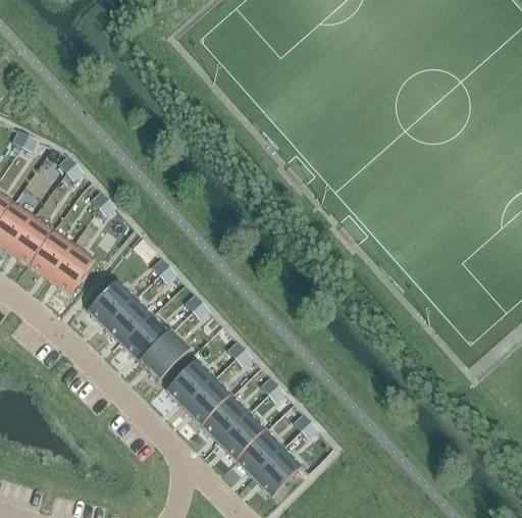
[(17,131),(11,143),(20,147),(27,136),(17,131)]
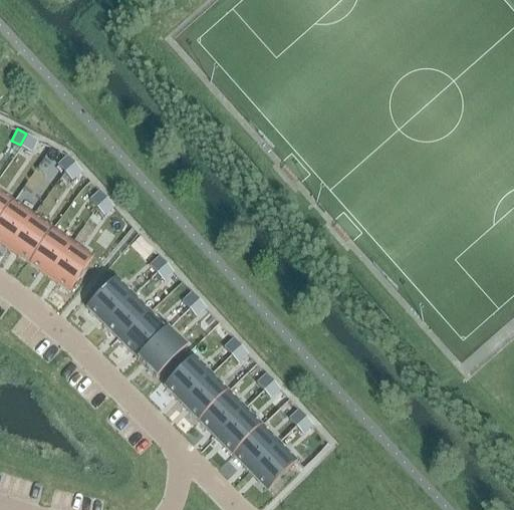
[(26,134),(20,145),(29,150),(35,139),(26,134)]
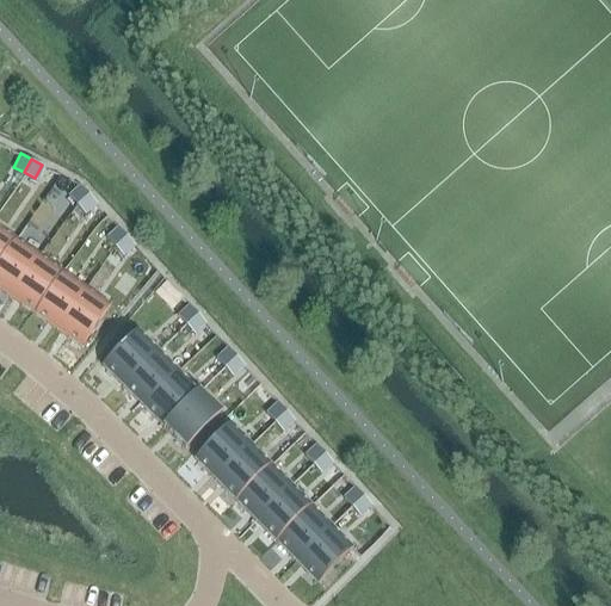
[(80,181),(69,192),(78,201),(88,191),(80,181)]
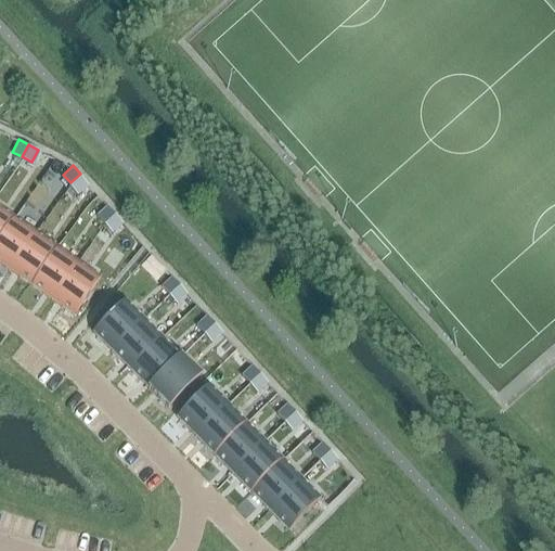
[(80,174),(71,182),(78,191),(88,182),(80,174)]
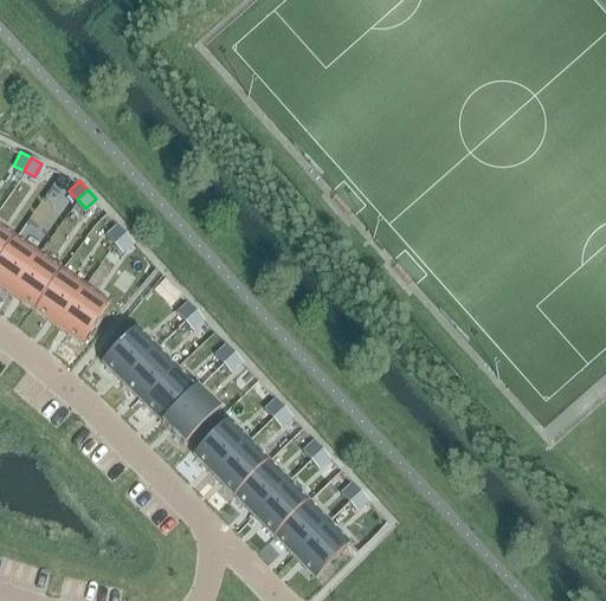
[(0,221),(0,253),(15,233),(0,221)]
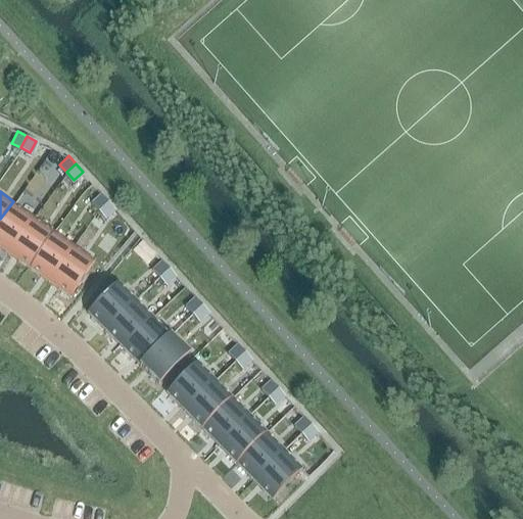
[(101,192),(92,200),(98,208),(108,199),(101,192)]
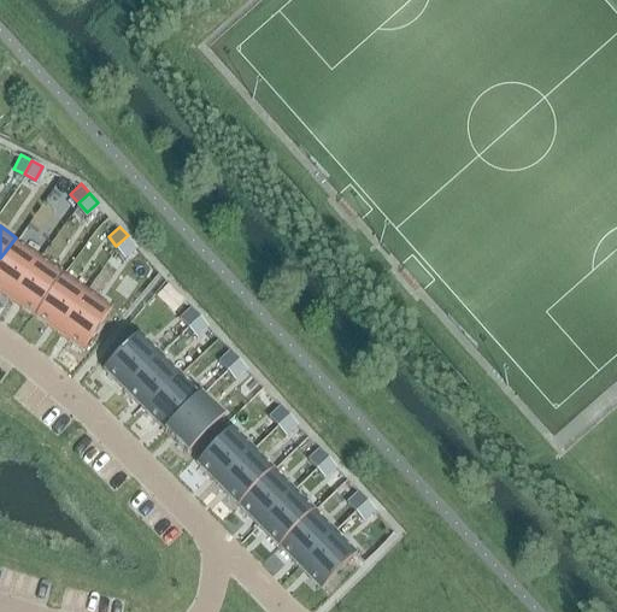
[(128,235),(116,246),(124,254),(136,245),(128,235)]
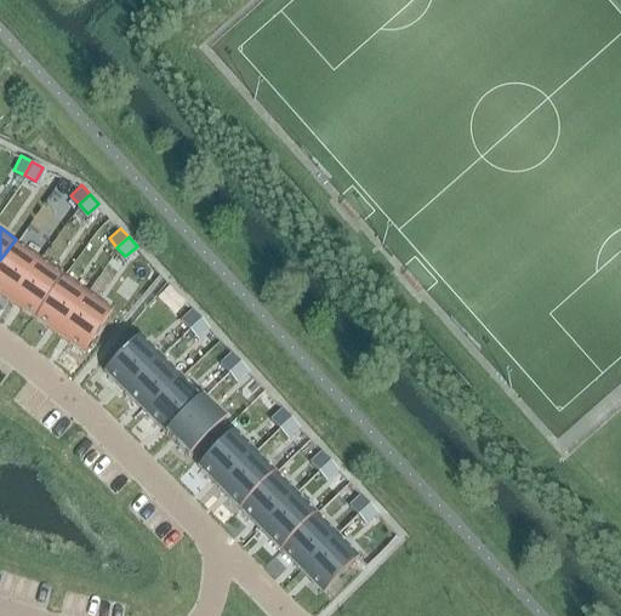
[(16,239),(0,260),(0,290),(10,297),(40,256),(16,239)]
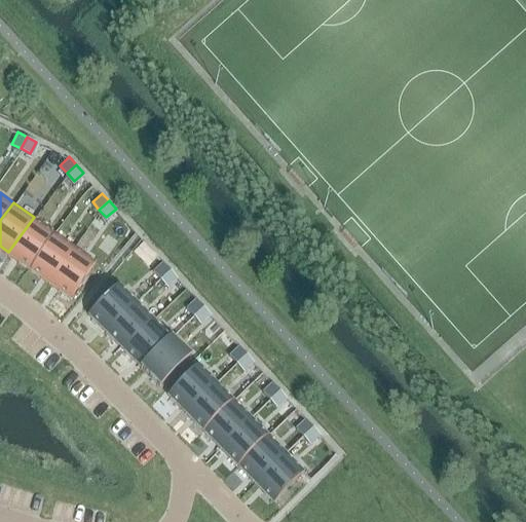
[(34,217),(8,252),(29,266),(53,231),(34,217)]
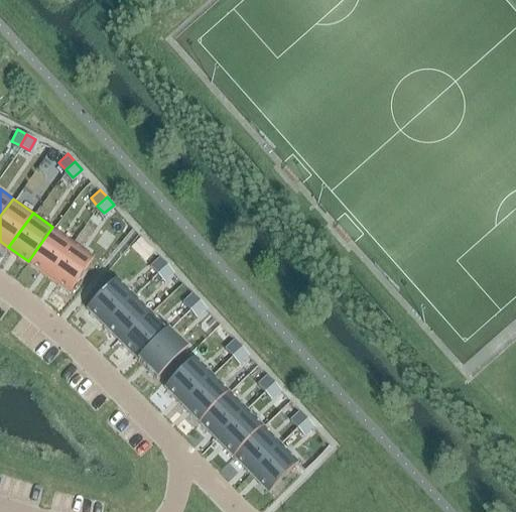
[(52,227),(28,261),(47,275),(73,241),(52,227)]
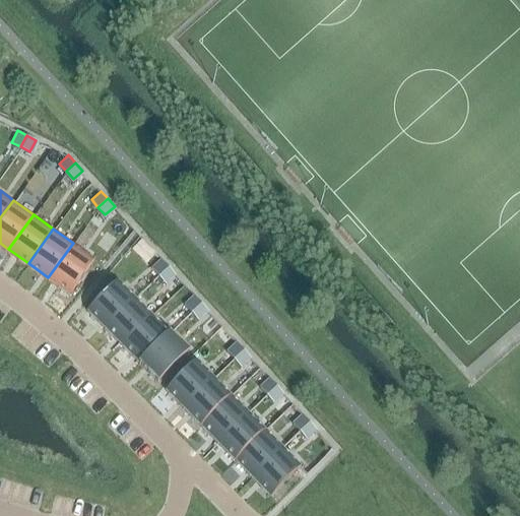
[(73,243),(48,277),(69,292),(93,257),(73,243)]
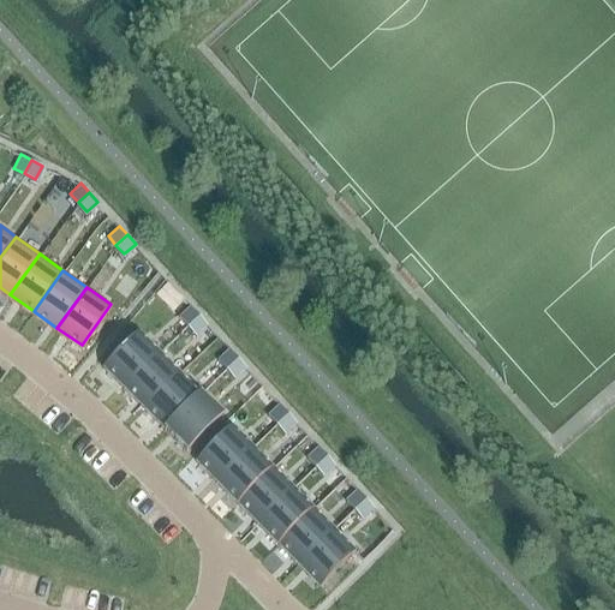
[(190,304),(179,315),(186,323),(198,314),(190,304)]
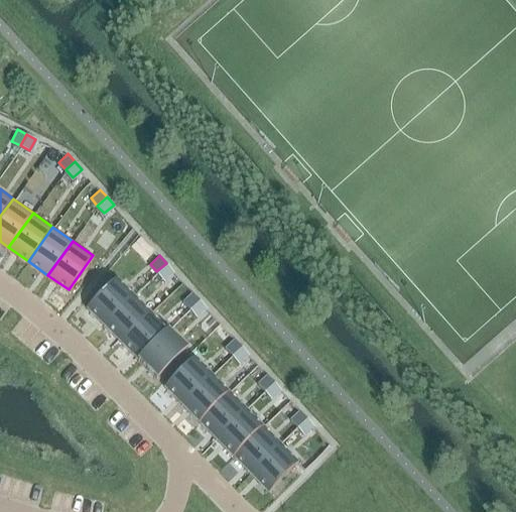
[(166,263),(156,271),(163,279),(173,271),(166,263)]
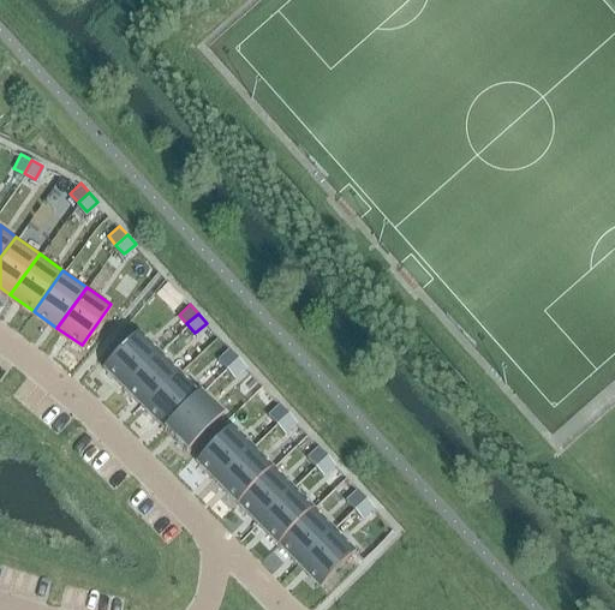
[(138,329),(103,364),(124,386),(160,351),(138,329)]
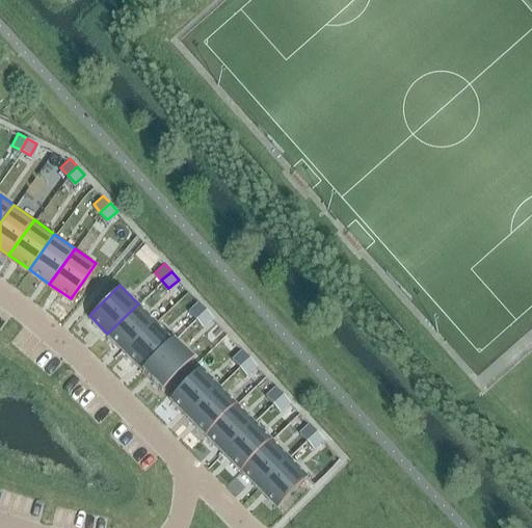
[(197,300),(188,309),(195,317),(205,308),(197,300)]
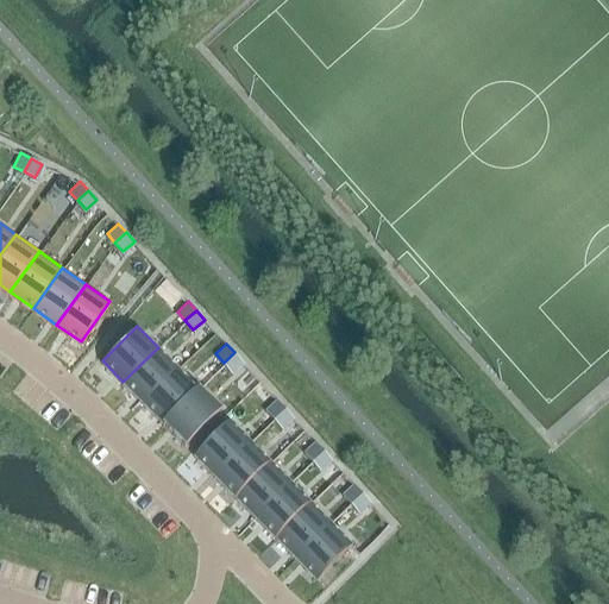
[(158,347),(123,382),(143,402),(179,367),(158,347)]
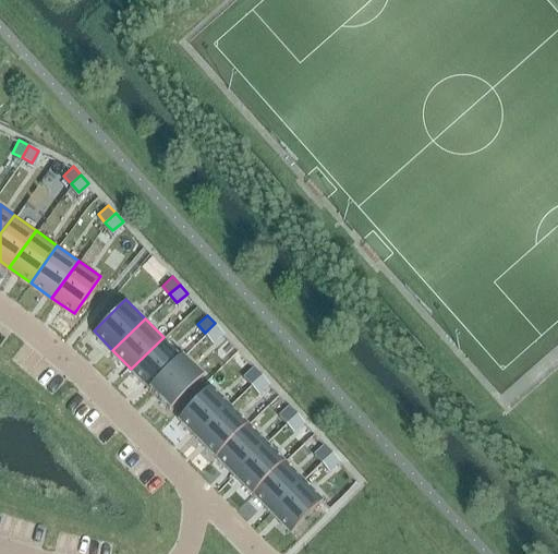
[(215,323),(205,333),(213,340),(222,332),(215,323)]
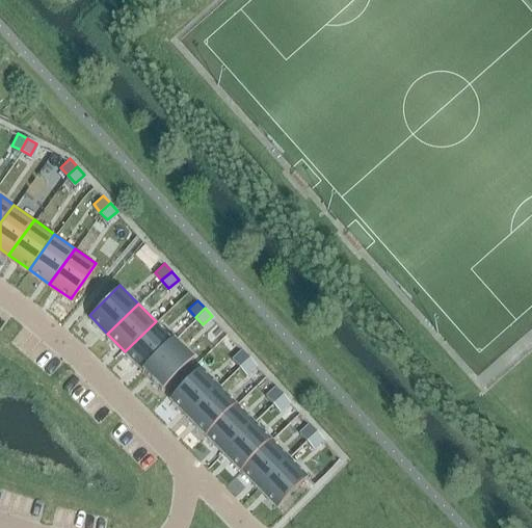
[(156,321),(125,351),(142,369),(173,339),(156,321)]
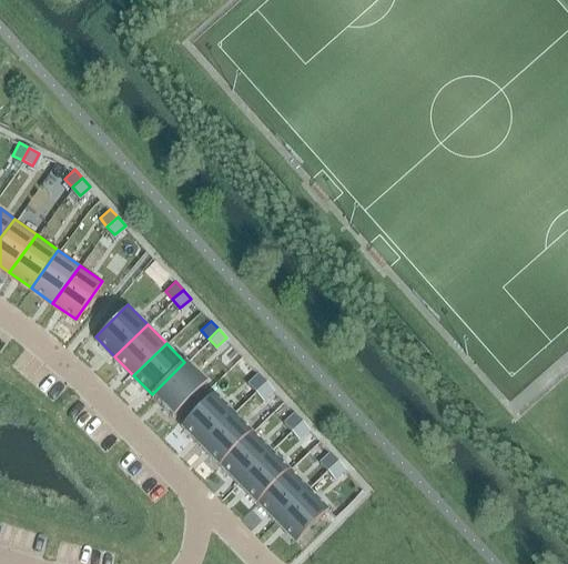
[(184,362),(152,394),(171,414),(204,382),(184,362)]
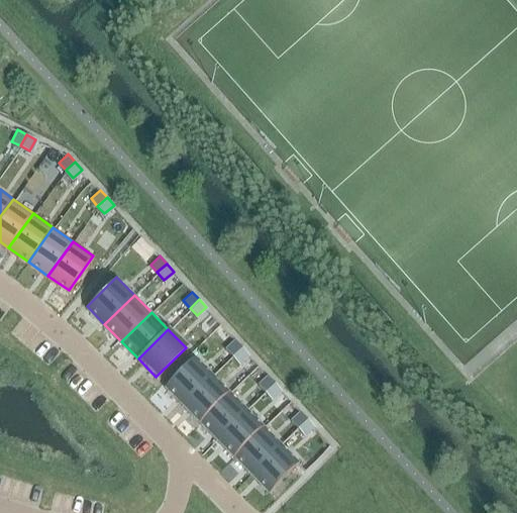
[(234,338),(225,346),(231,354),(241,345),(234,338)]
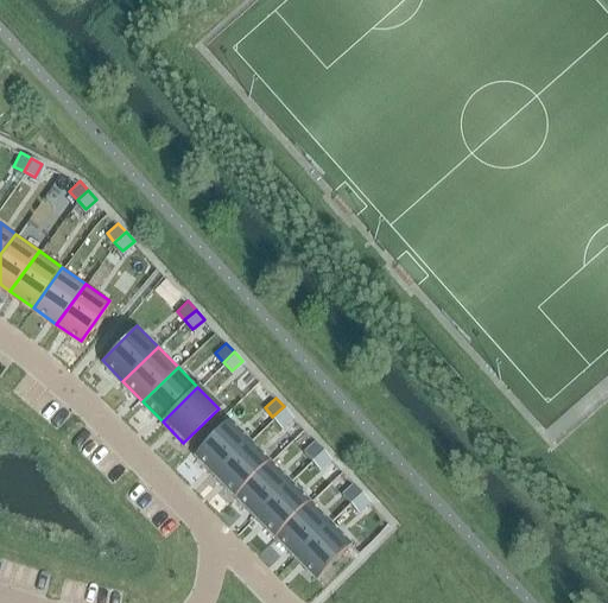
[(284,406),(272,417),(282,426),(292,416),(284,406)]
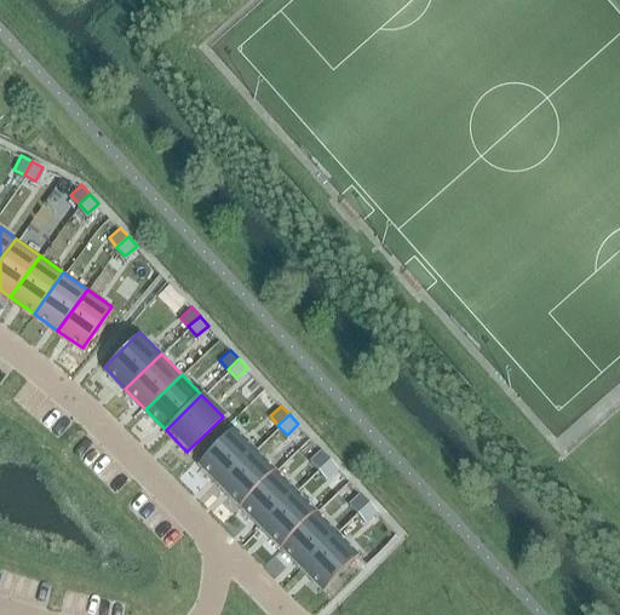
[(234,427),(197,461),(218,483),(254,448),(234,427)]
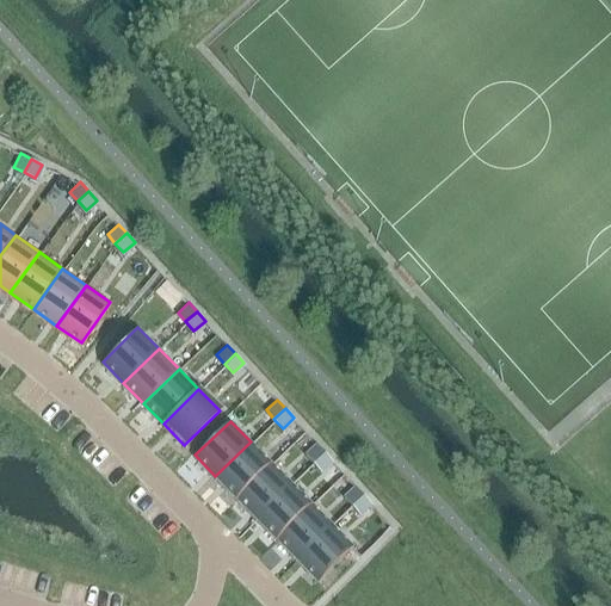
[(251,441),(215,476),(235,496),(271,462),(251,441)]
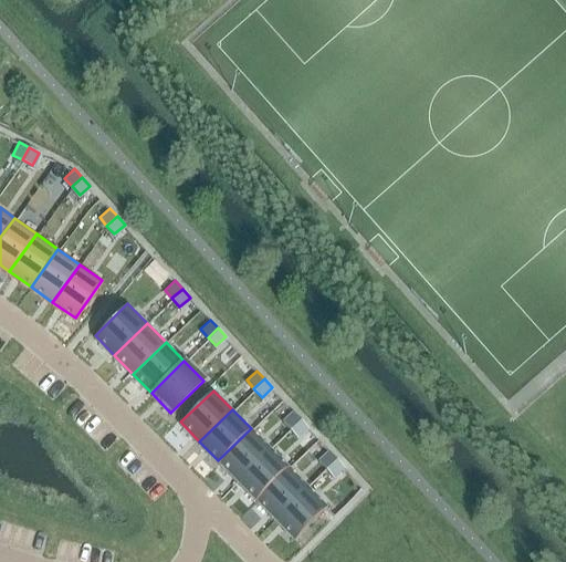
[(292,410),(282,419),(290,428),(300,418),(292,410)]
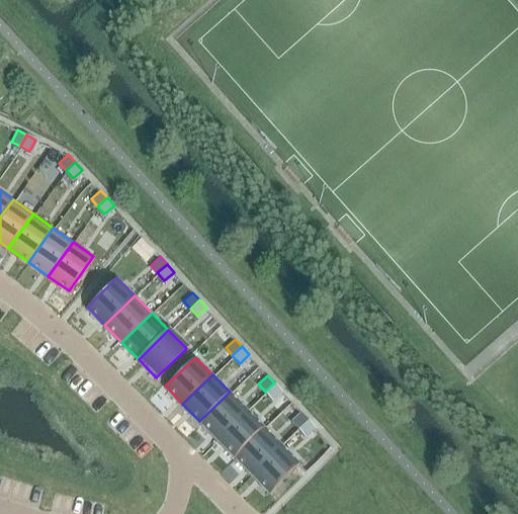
[(274,382),(265,392),(272,399),(281,391),(274,382)]
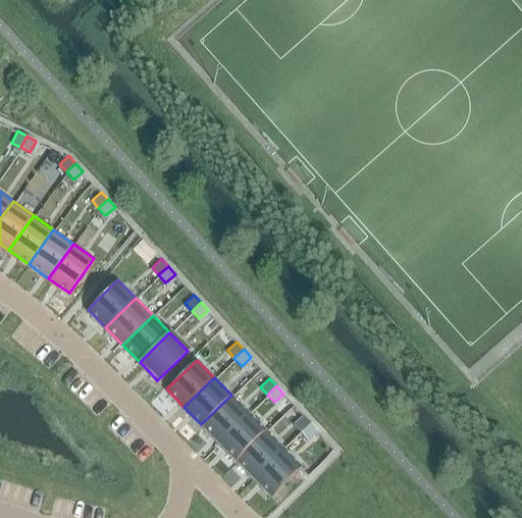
[(231,395),(201,424),(218,442),(249,413),(231,395)]
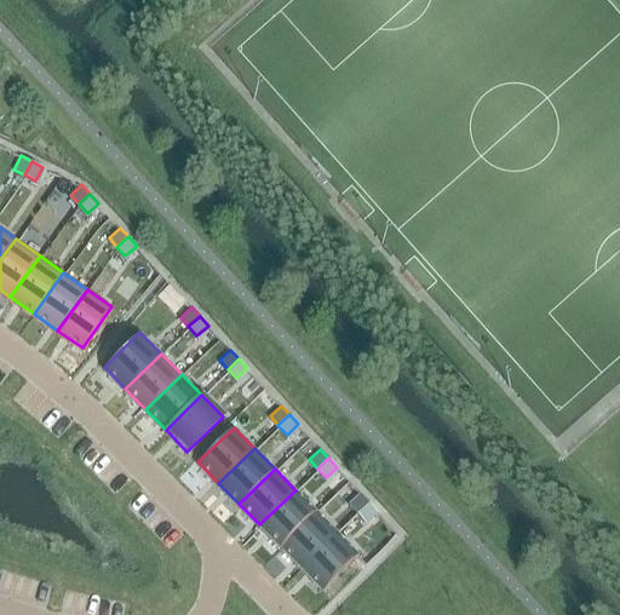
[(296,490),(259,524),(280,546),(315,511),(296,490)]
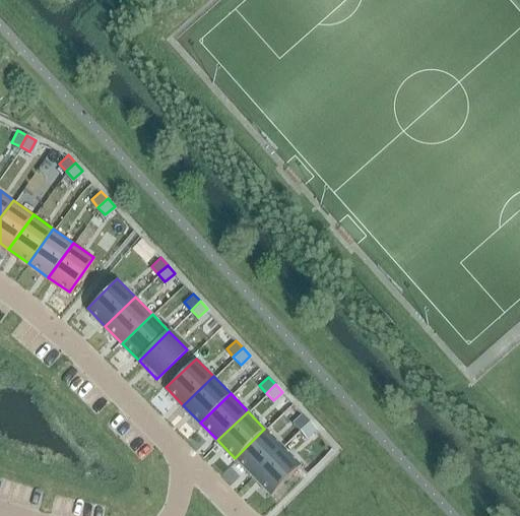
[(302,412),(291,422),(299,429),(308,421),(302,412)]
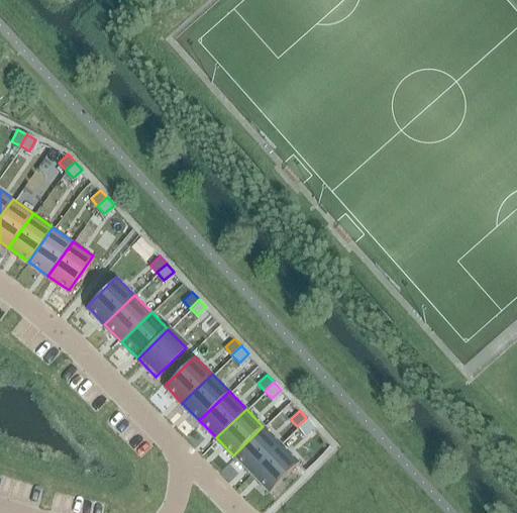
[(306,418),(297,426),(304,434),(313,425),(306,418)]
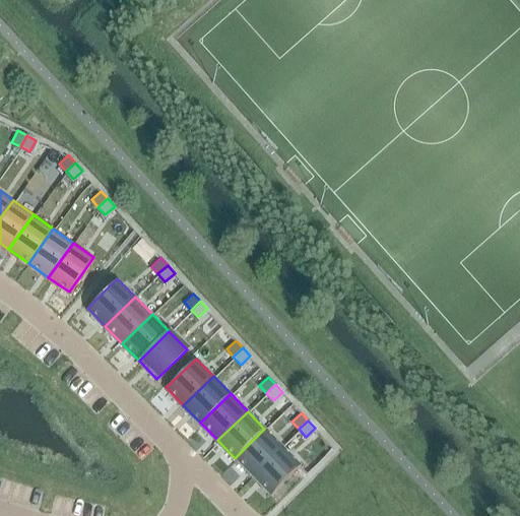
[(264,429),(235,458),(251,475),(281,446),(264,429)]
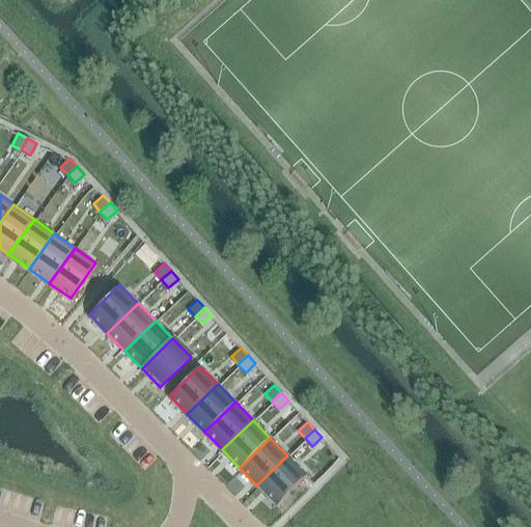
[(287,455),(256,486),(275,504),(306,474),(287,455)]
